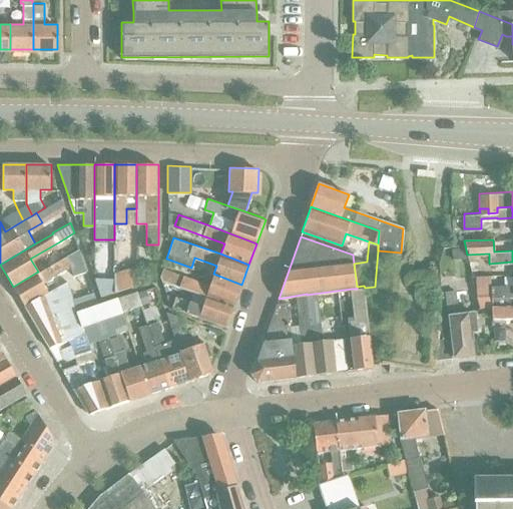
[(36,273),(13,287),(24,306),(48,292),(42,282),(65,269),(64,267),(70,264),(74,274),(86,270),(79,247),(59,259),(38,272),(36,273)]
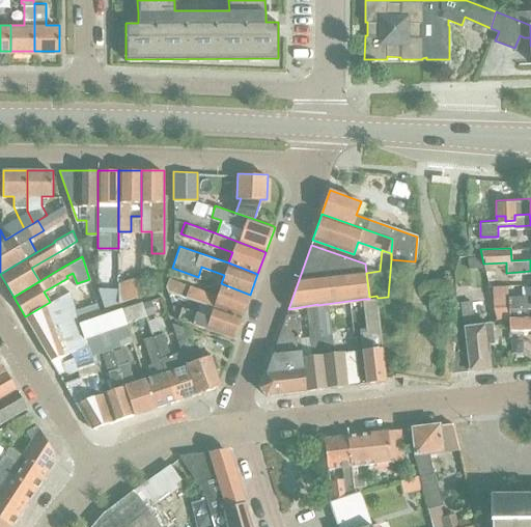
[(214,305),(242,315),(250,295),(221,283),(218,294),(169,277),(166,285),(168,289),(201,301),(214,305)]
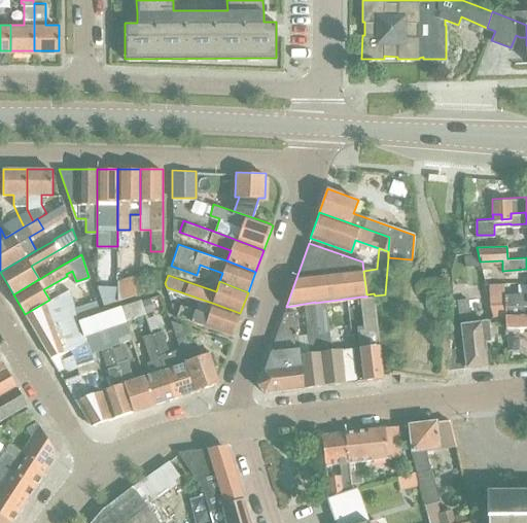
[(117,283),(117,300),(139,292),(139,276),(117,283)]
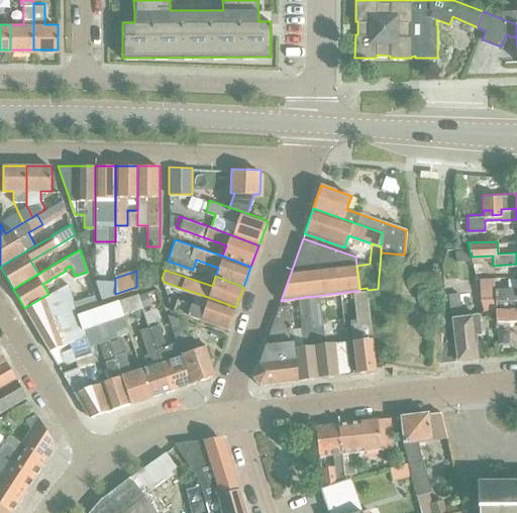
[(78,314),(78,313),(68,283),(48,294),(24,308),(36,328),(78,314)]
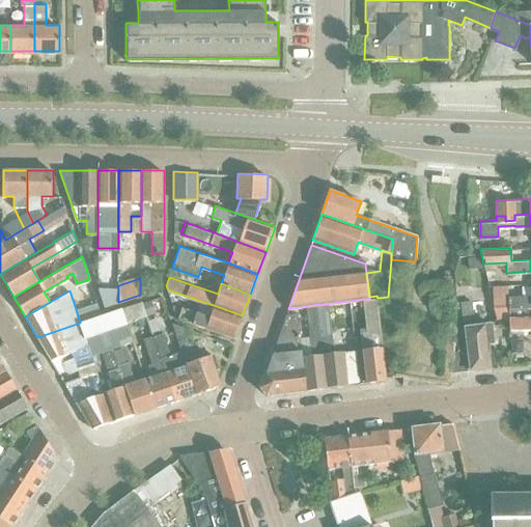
[(508,307),(508,316),(528,316),(527,306),(530,306),(530,294),(508,296),(508,307)]
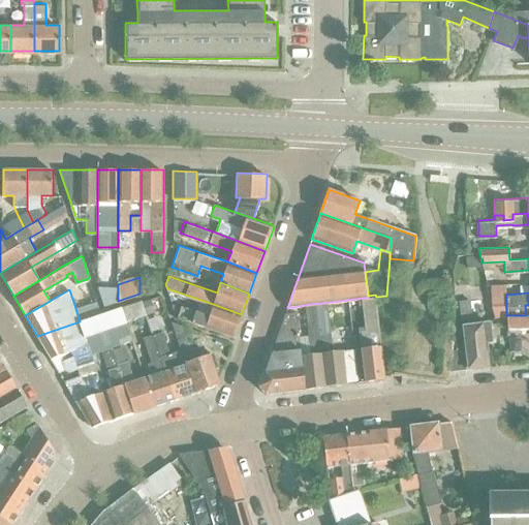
[(362,347),(354,348),(359,381),(366,380),(386,378),(376,297),(375,295),(368,296),(368,298),(363,298),(366,330),(360,331),(362,347)]
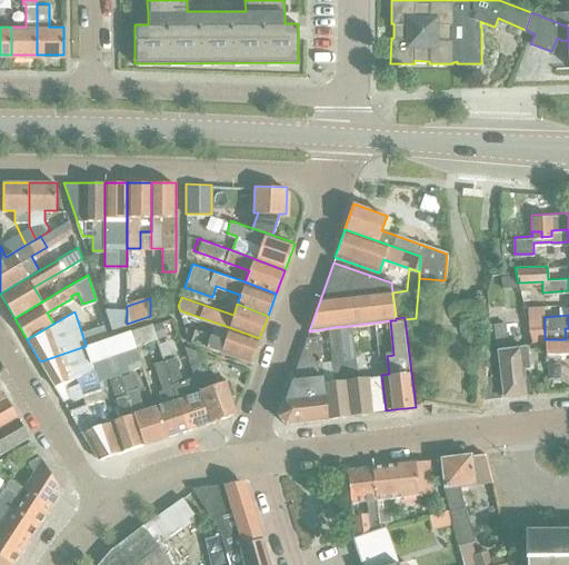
[(490,375),(486,375),(482,399),(525,394),(521,367),(528,366),(526,346),(502,348),(501,342),(505,342),(507,337),(505,321),(493,323),(497,354),(490,355),(490,375)]
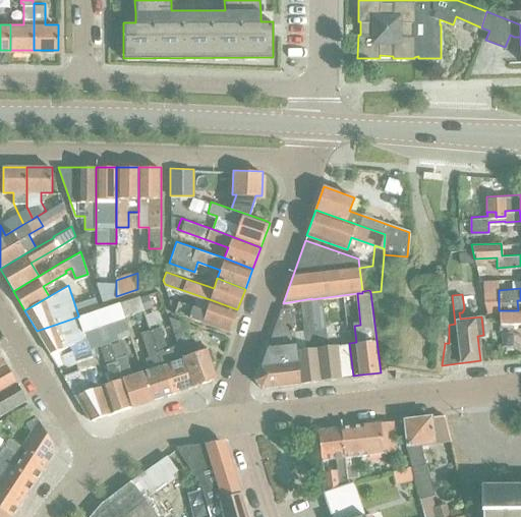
[(139,295),(119,301),(124,316),(143,308),(139,295)]
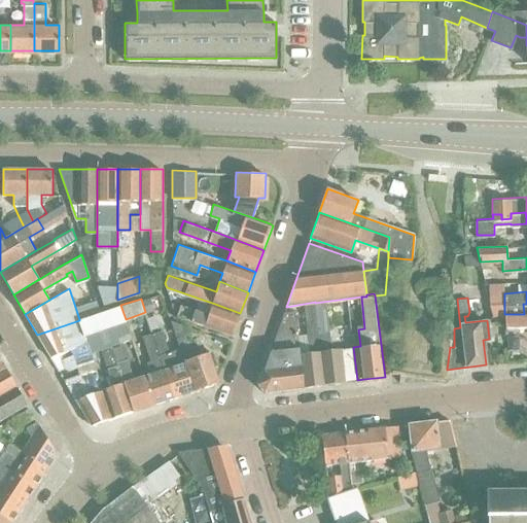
[(180,305),(177,315),(204,324),(233,335),(240,313),(212,303),(200,299),(196,309),(180,305)]
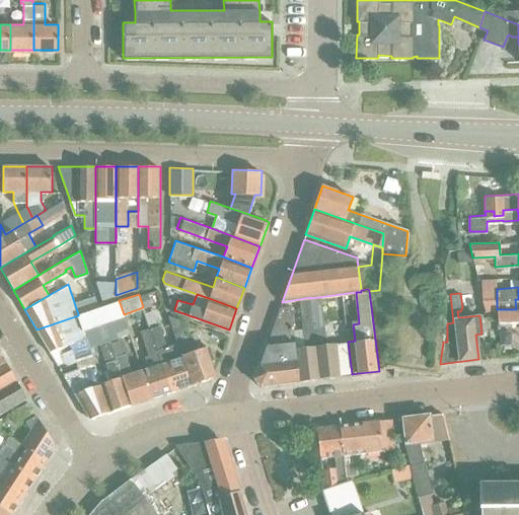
[(177,300),(167,296),(172,310),(228,329),(229,329),(201,319),(174,310),(177,300)]
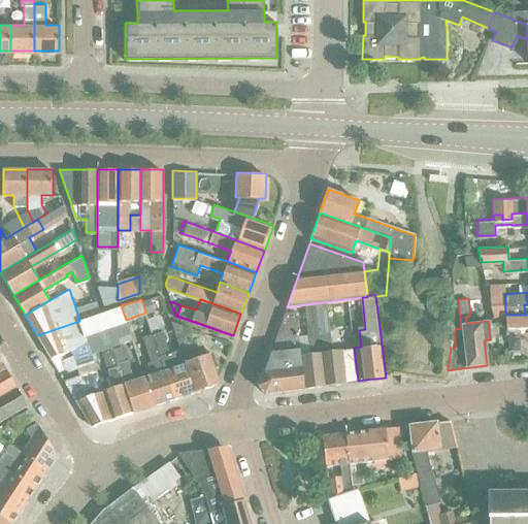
[(318,319),(317,319),(316,303),(316,302),(304,304),(309,354),(301,355),(305,387),(326,384),(318,319)]
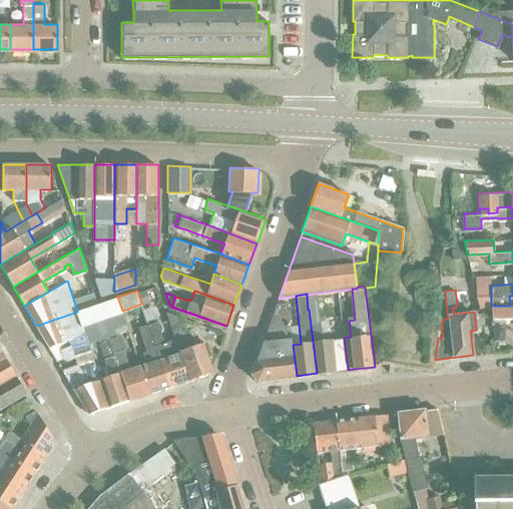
[(117,297),(98,304),(103,319),(122,313),(122,311),(117,297)]
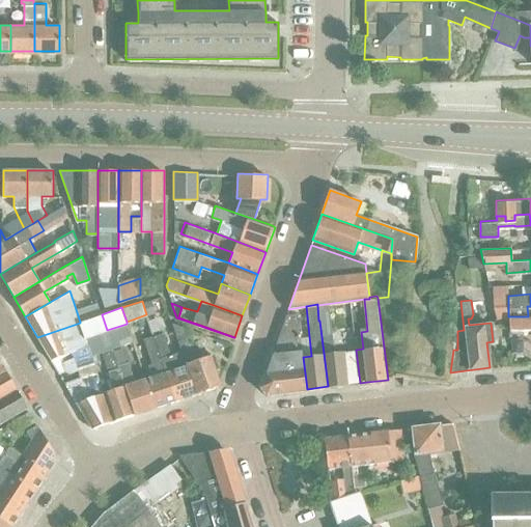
[(80,323),(37,337),(51,358),(62,354),(88,344),(84,333),(104,327),(100,314),(80,322),(80,323)]
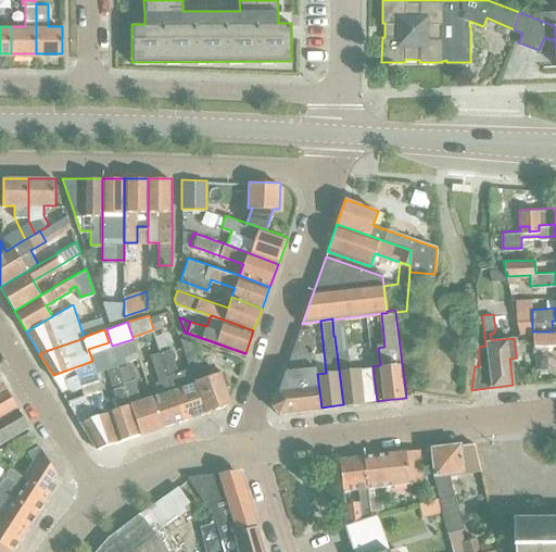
[(321,408),(317,374),(312,329),(300,329),(273,404),(279,413),(321,408)]
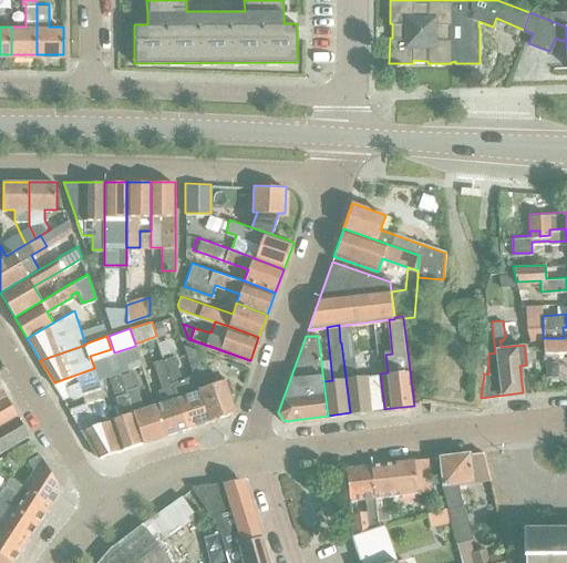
[(566,337),(564,338),(543,338),(544,352),(566,350),(566,337)]
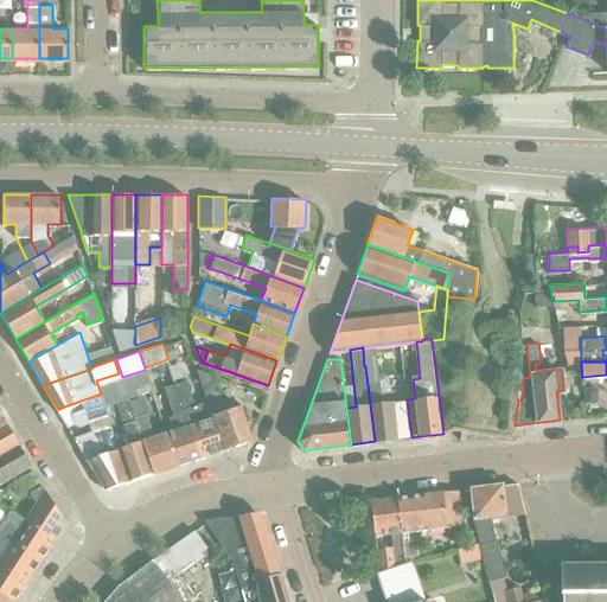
[(365,366),(375,441),(411,437),(407,399),(382,403),(377,365),(365,366)]
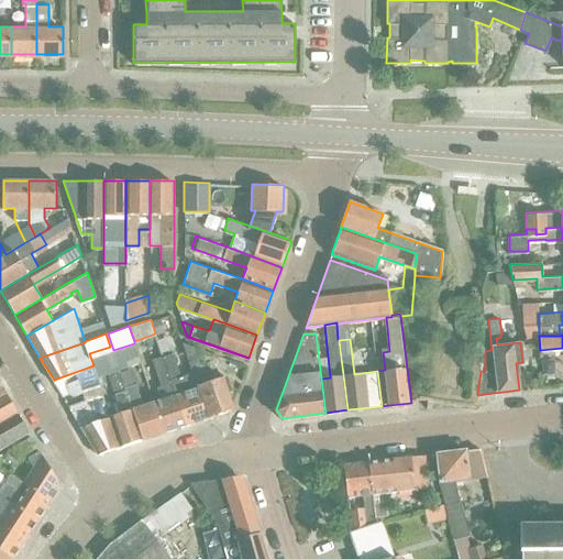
[(194,346),(183,341),(192,371),(208,417),(230,409),(232,404),(228,391),(231,390),(227,375),(206,383),(202,372),(207,370),(203,358),(198,359),(194,346)]
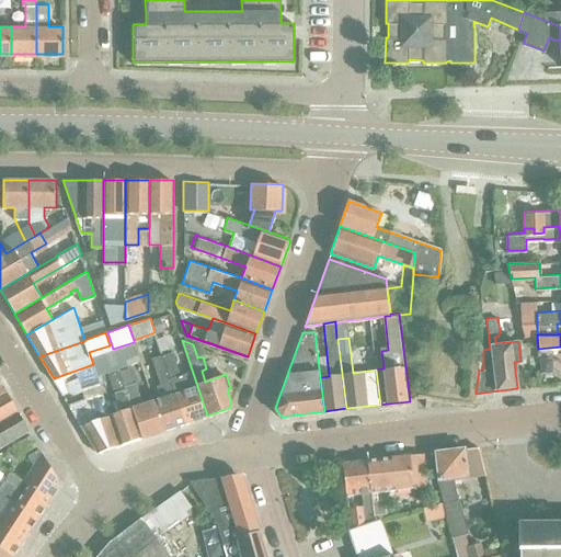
[(173,350),(161,353),(173,389),(184,423),(207,416),(192,370),(181,374),(173,350)]
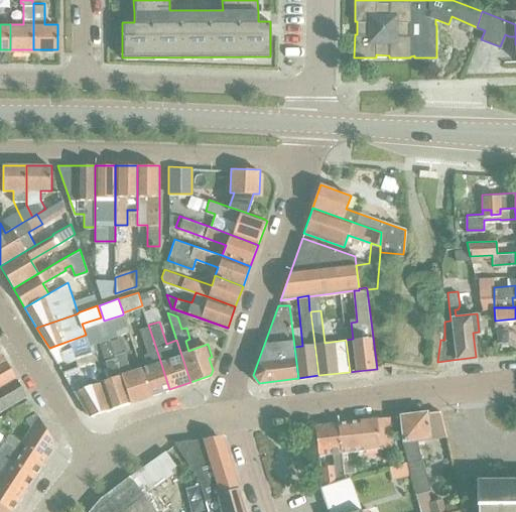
[(110,409),(130,402),(104,325),(95,329),(111,378),(101,381),(110,409)]
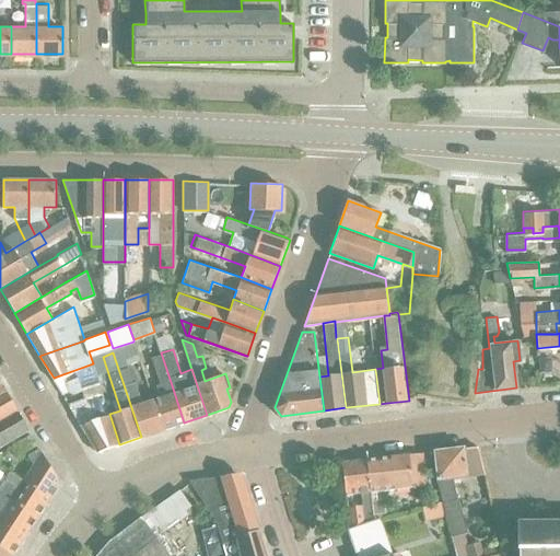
[(119,369),(114,352),(113,352),(141,437),(163,430),(152,400),(141,403),(129,366),(119,369)]
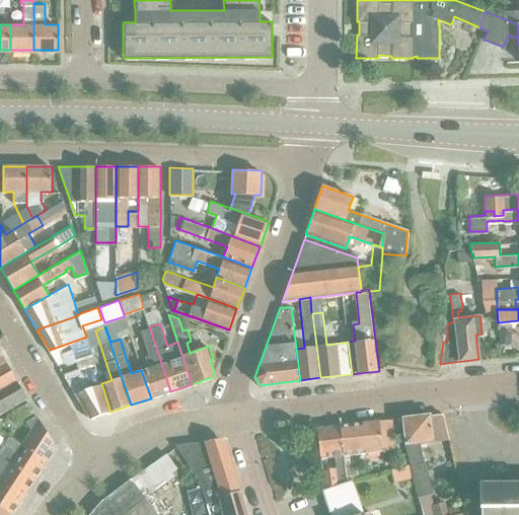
[(148,327),(140,329),(152,366),(141,370),(151,398),(170,391),(160,360),(149,326),(148,327)]
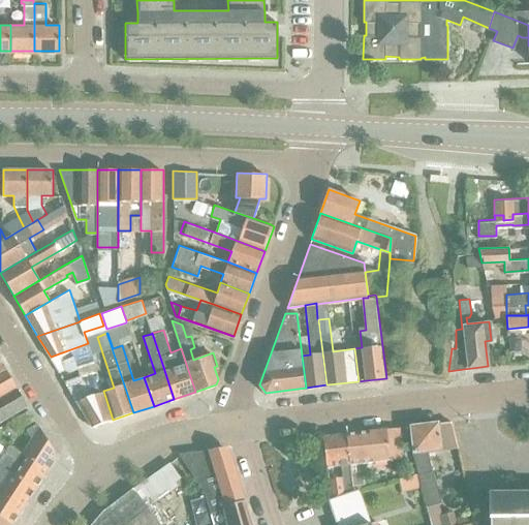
[(215,336),(212,335),(205,333),(200,342),(212,345),(215,336)]
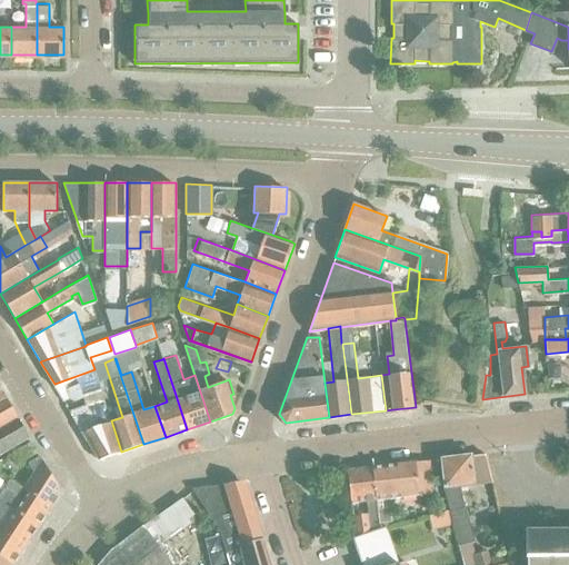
[(121,452),(111,420),(97,376),(88,378),(90,384),(83,386),(89,403),(69,409),(98,459),(121,452)]
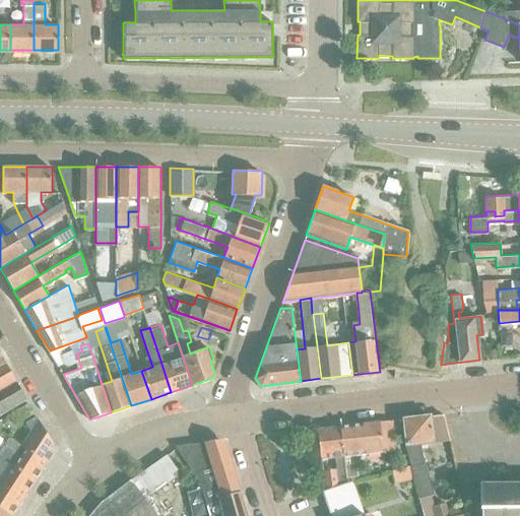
[(0,389),(15,381),(5,363),(0,365),(0,389)]
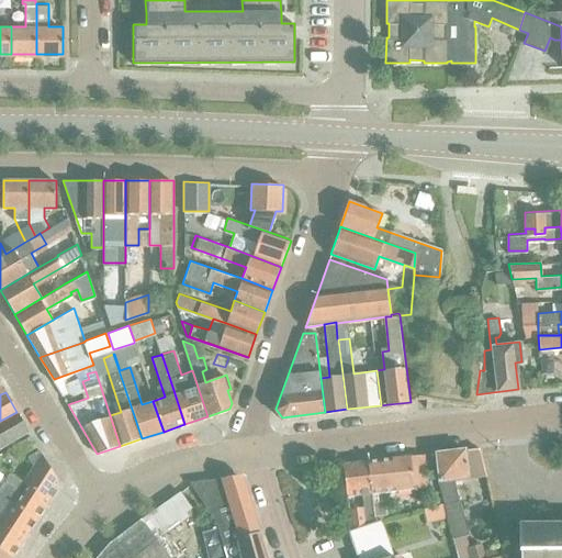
[(17,412),(0,421),(0,447),(27,431),(17,412)]
